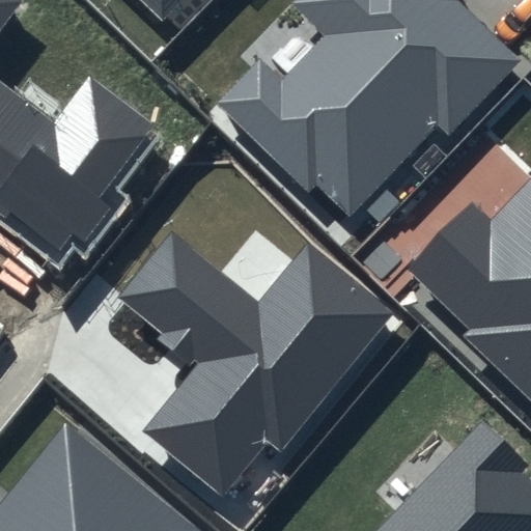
[(0,31),(22,0),(0,0),(0,215),(54,254),(70,233),(85,245),(112,208),(99,198),(154,123),(88,76),(55,121),(0,81),(0,31)]
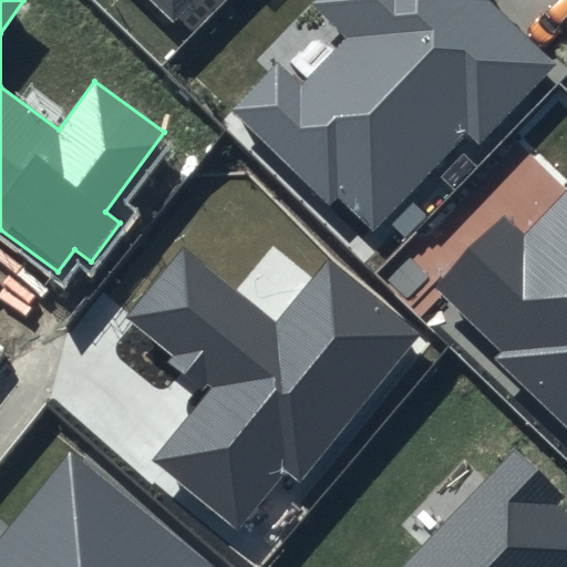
[(151,0),(174,22),(195,0),(151,0)]
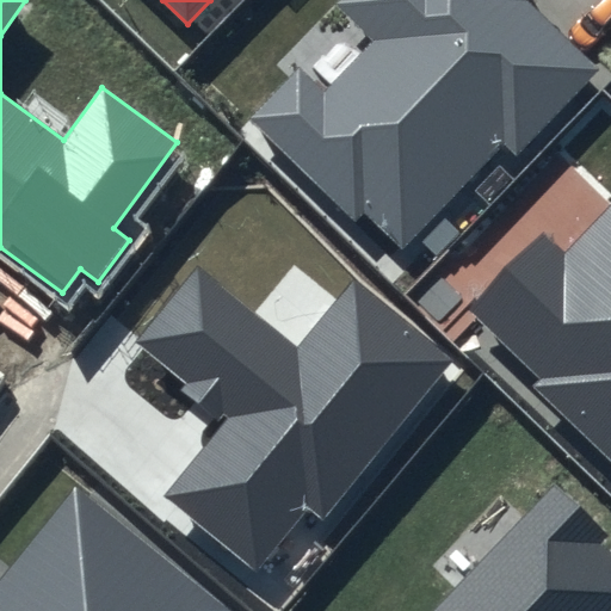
[(531,0),(339,0),(334,5),(372,42),(323,93),(298,69),(251,121),(355,220),(363,211),(402,248),(504,142),(518,156),(602,71),(530,1),(531,0)]
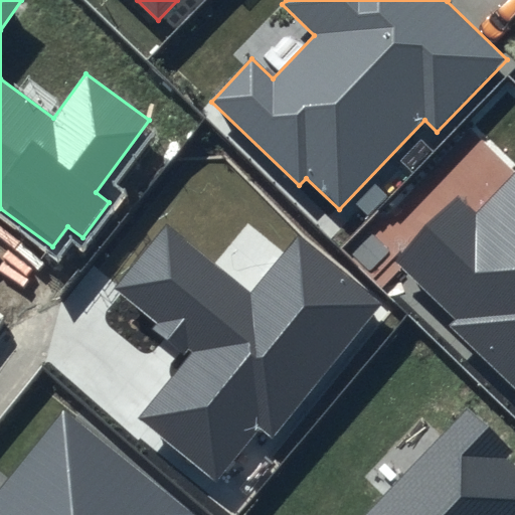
[(514,174),(477,214),(458,196),(395,260),(457,320),(451,326),(514,387),(514,174)]
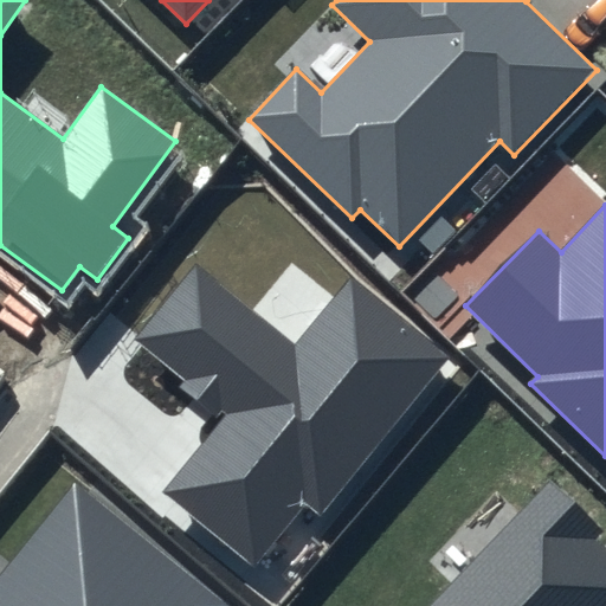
[(452,358),(352,277),(296,348),(195,269),(139,340),(186,378),(179,386),(221,419),(162,492),(257,567),(305,505),(323,519),(452,358)]
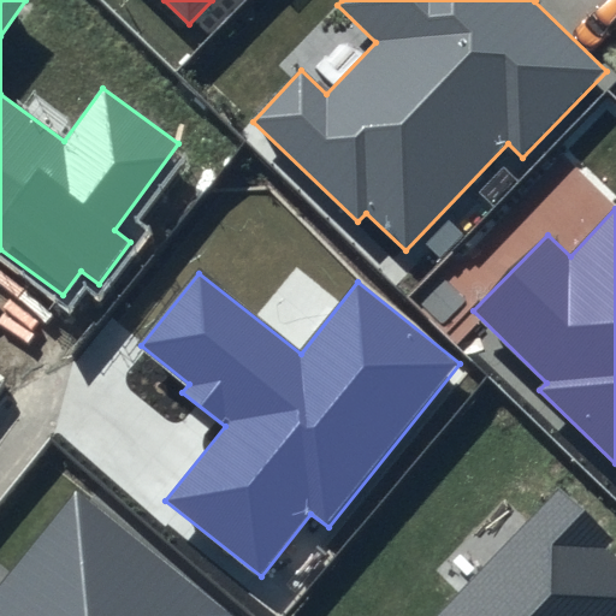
[(612,540),(556,487),(432,615),(615,615),(615,558),(605,549),(612,540)]
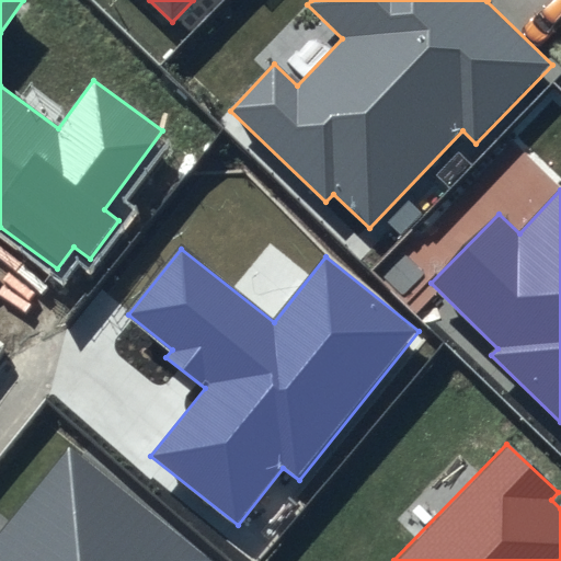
[(212,560),(69,447),(0,533),(0,560),(212,560)]
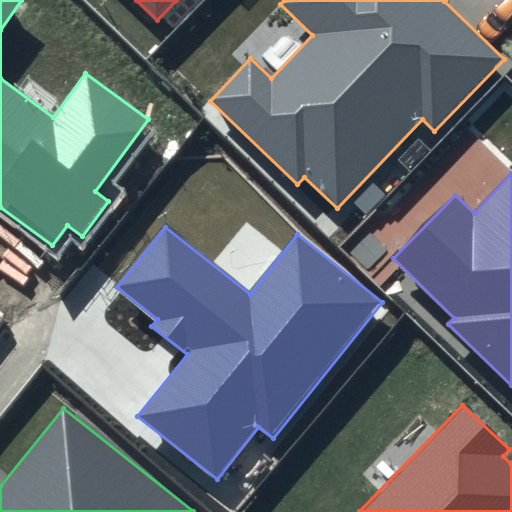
All buildings are outlined.
